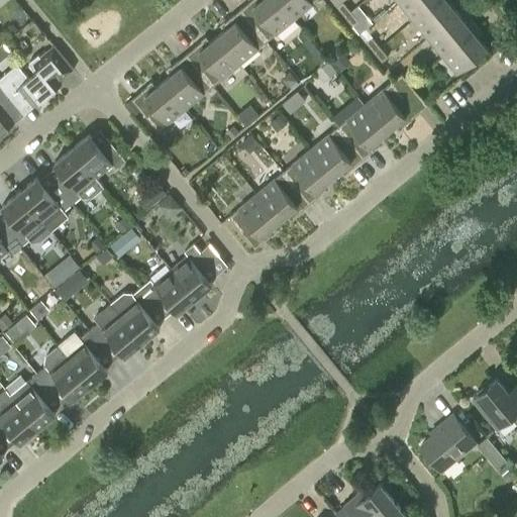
[(267,40),(294,18),(278,0),(250,0),(240,9),(267,40)]
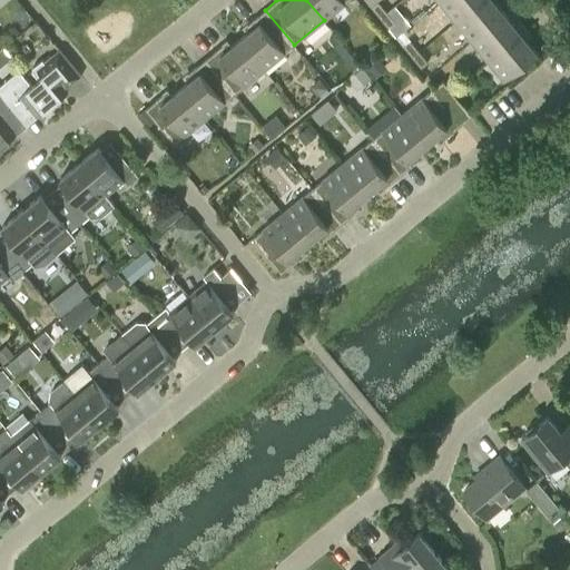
[(306,0),(324,20),(349,0),(306,0)]
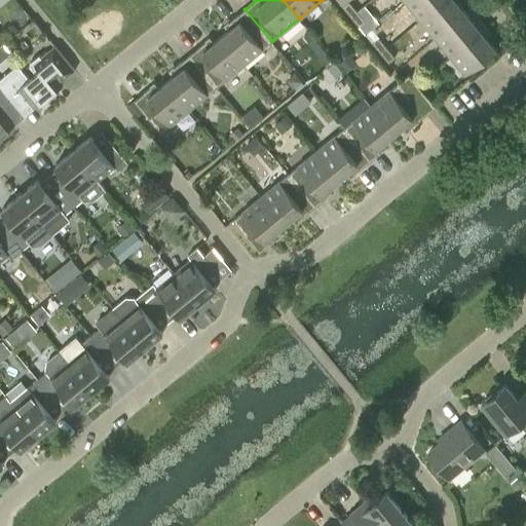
[(337,0),(350,15),(357,11),(348,1),(349,0),(337,0)]
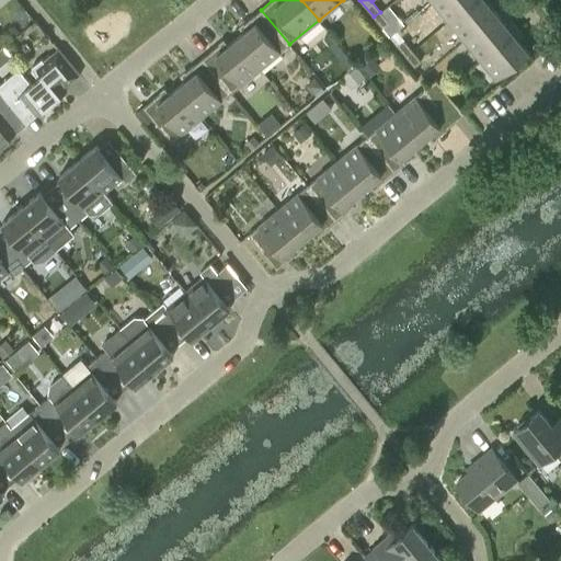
[(433,0),(432,2),(447,21),(472,0),(433,0)]
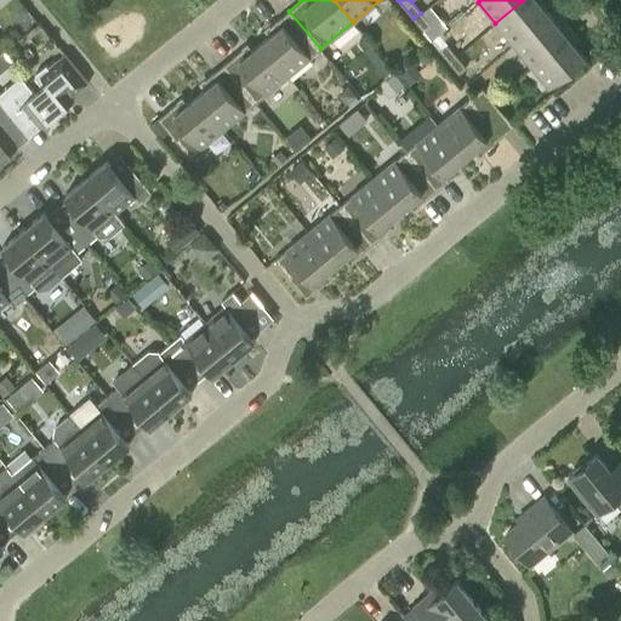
[(523,0),(495,23),(513,45),(550,15),(540,3),(541,0),(523,0)]
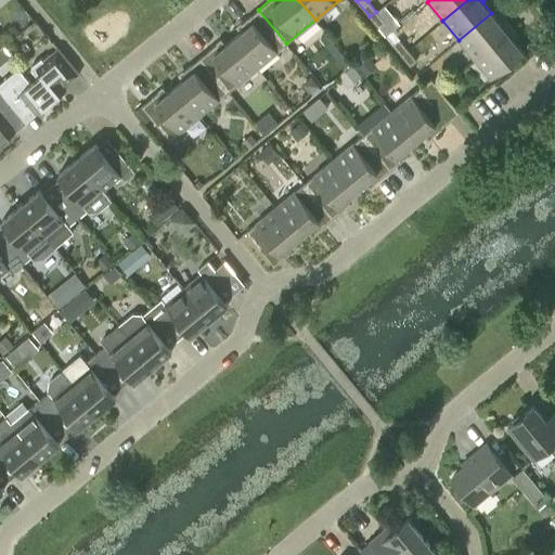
[(257,68),(286,43),(258,10),(242,23),(242,24),(242,31),(233,38),(257,68)]
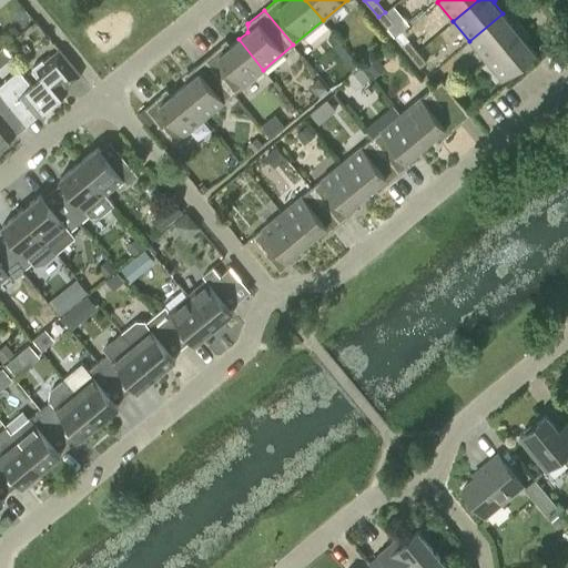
[(394,22),(385,12),(378,17),(387,28),(394,22)]
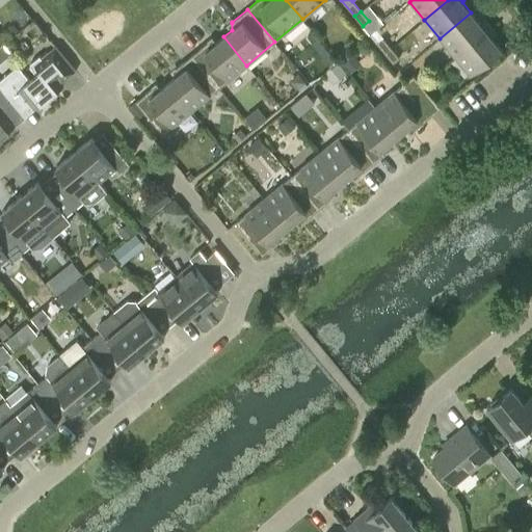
[(471,12),(440,38),(454,57),(489,27),(483,20),(479,23),(471,12)]
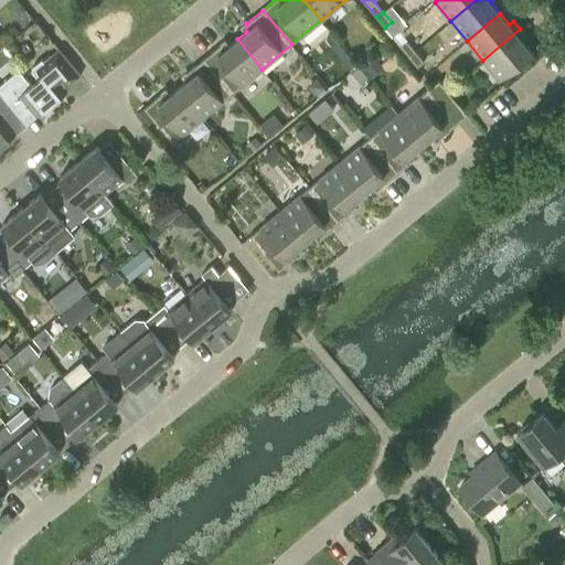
[(528,38),(520,29),(482,61),(499,81),(532,53),(523,41),(528,38)]
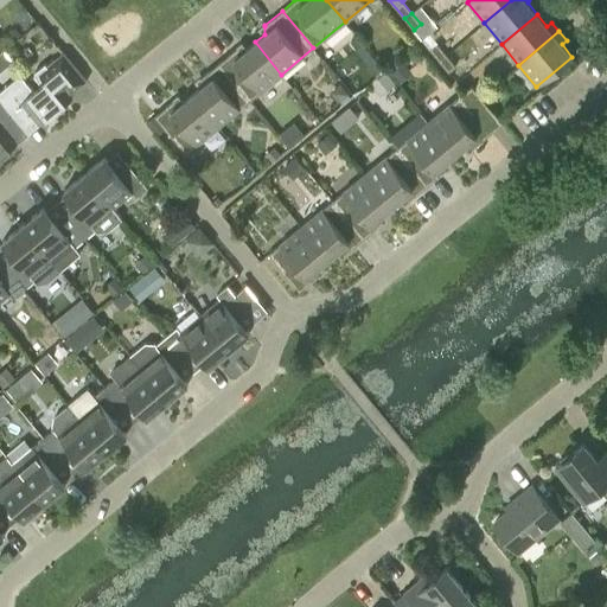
[(250,101),(281,75),(255,42),(246,50),(237,49),(237,48),(218,63),(250,101)]
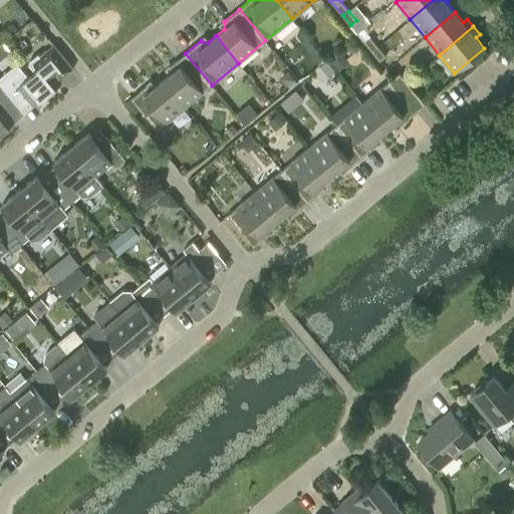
[(363,41),(371,51),(377,46),(369,36),(363,41)]
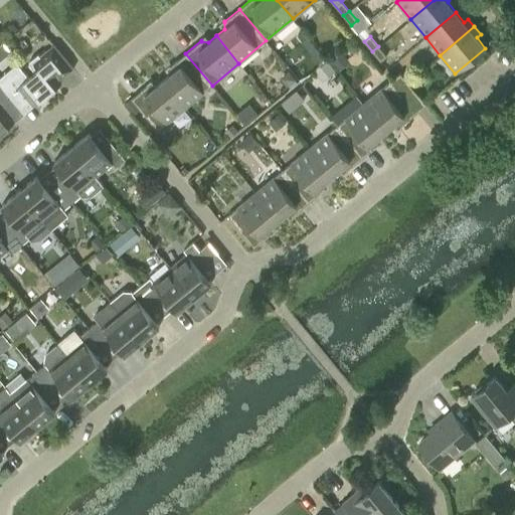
[(0,84),(24,114),(61,82),(59,80),(73,69),(52,44),(39,55),(37,54),(29,60),(29,64),(35,71),(28,77),(19,66),(14,66),(0,76),(0,84)]
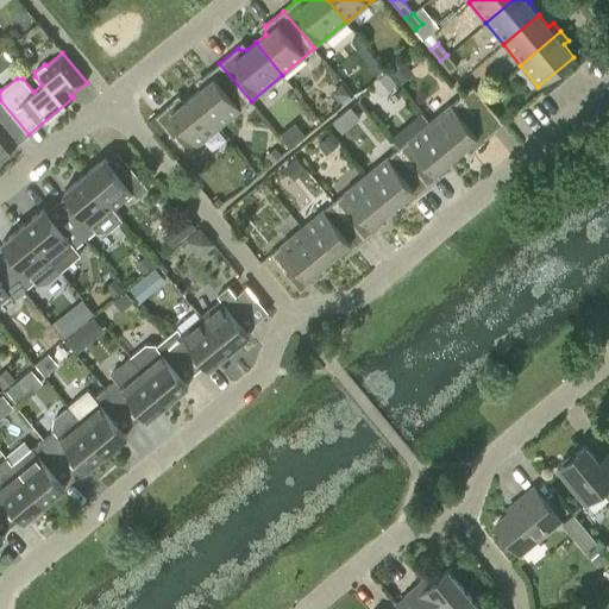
[(457,67),(447,55),(440,61),(450,71),(457,67)]
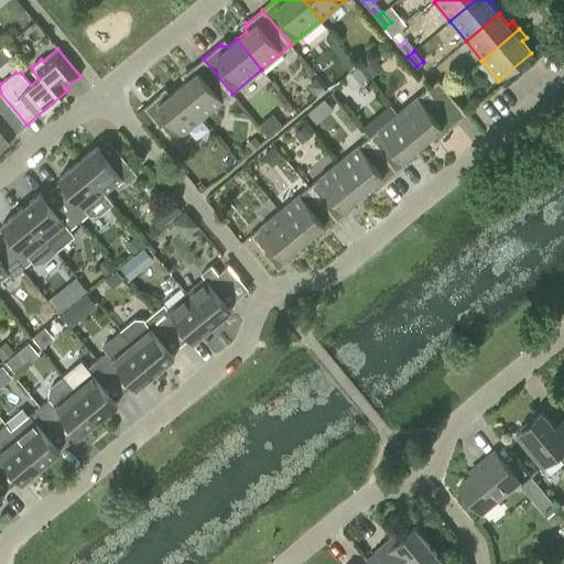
[(381,67),(372,56),(361,65),(370,76),(381,67)]
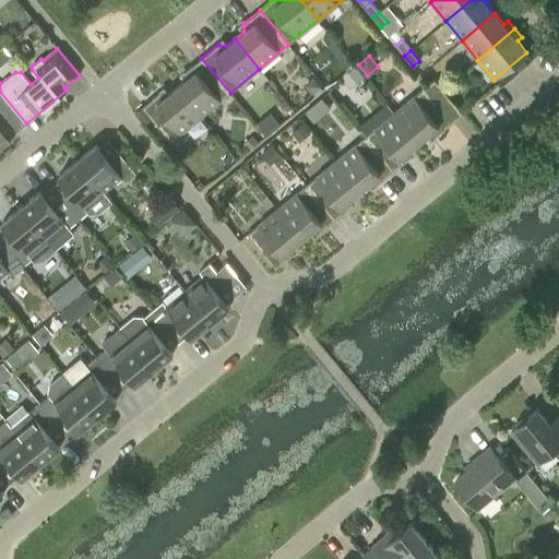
[(185,80),(176,87),(201,117),(230,93),(201,58),(185,72),(186,73),(185,80)]
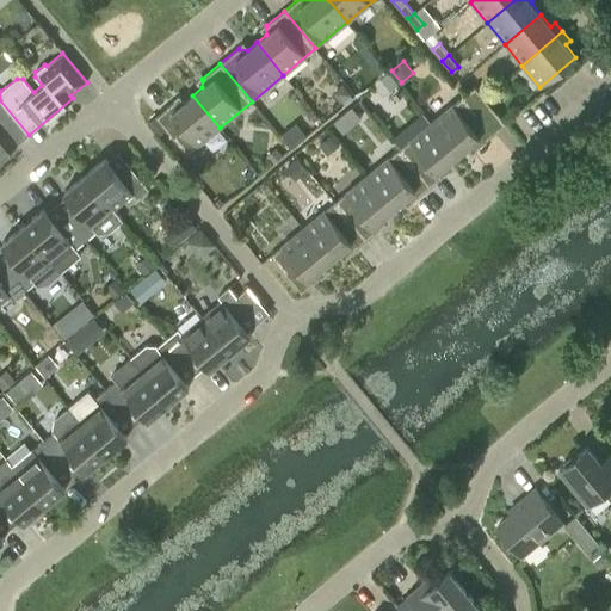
[(397,84),(388,72),(372,85),(382,97),(397,84)]
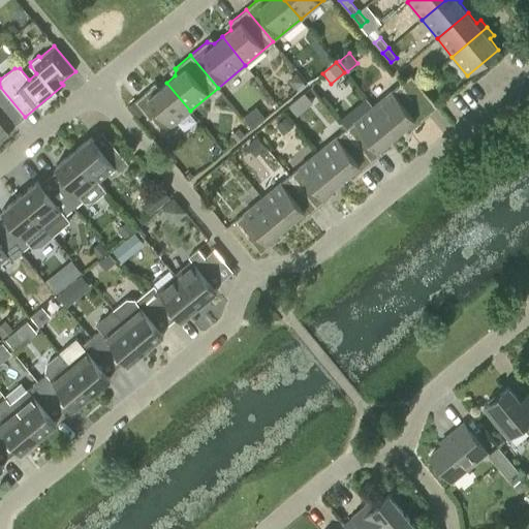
[(411,74),(401,84),(410,94),(421,86),(411,74)]
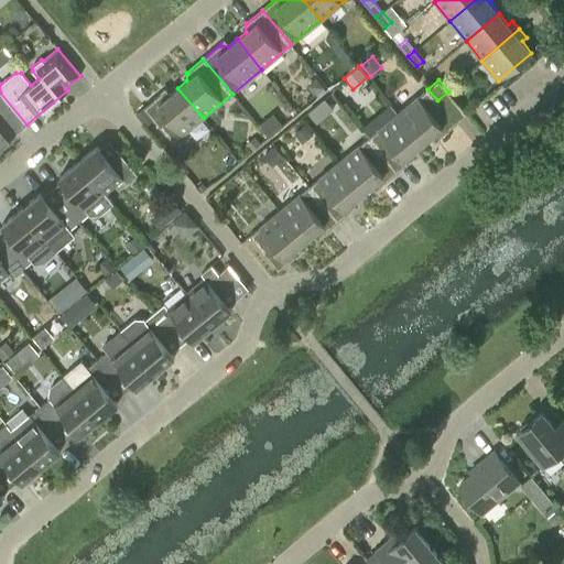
[(318,80),(313,85),(313,90),(317,96),(325,89),(318,80)]
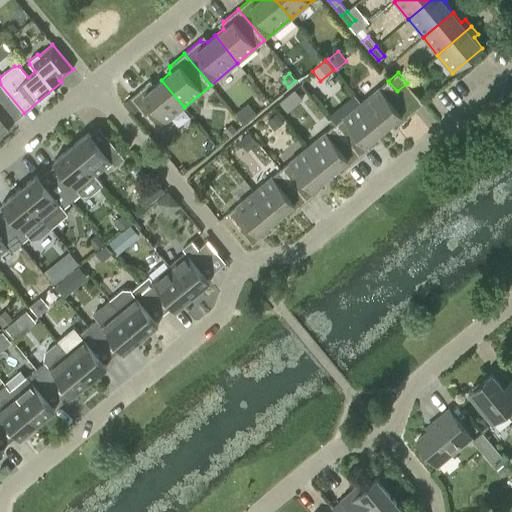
[(156,129),(184,107),(161,80),(153,86),(147,86),(146,85),(130,98),(156,129)]
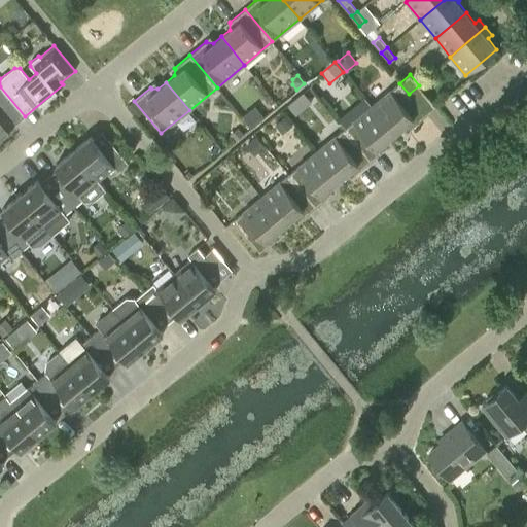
[(399,83),(372,106),(394,134),(402,127),(410,128),(411,129),(426,115),(409,94),(399,83)]
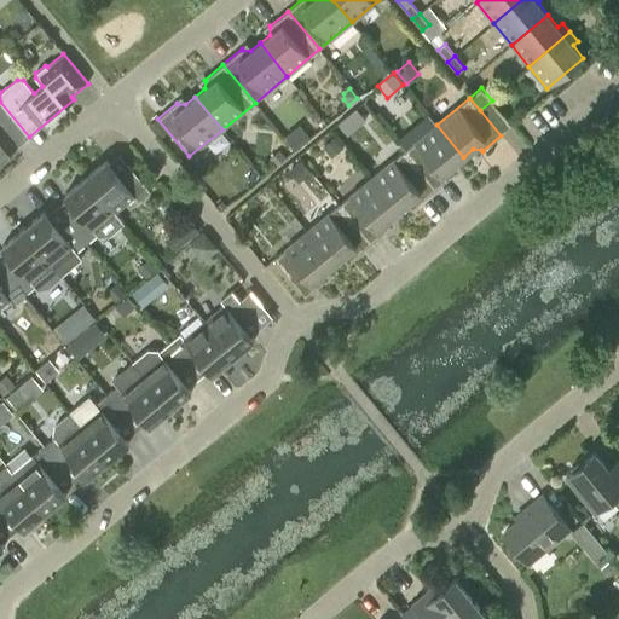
[(492,100),(480,110),(501,136),(513,126),(492,100)]
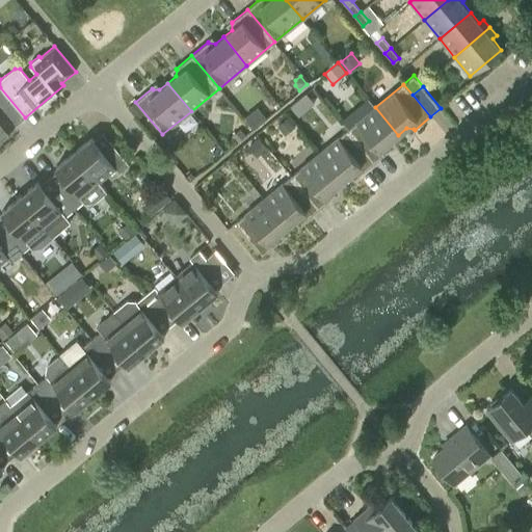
[(0,137),(25,117),(0,87),(0,137)]
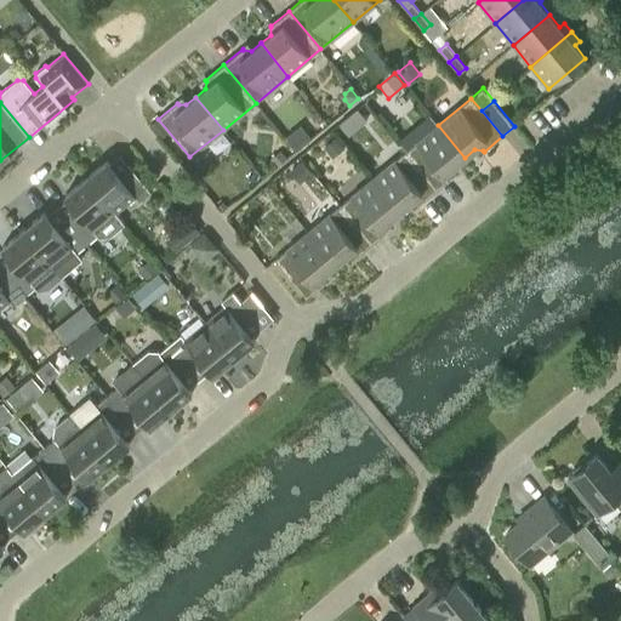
[(455,165),(465,158),(438,125),(405,152),(437,191),(456,175),(455,174),(455,165)]
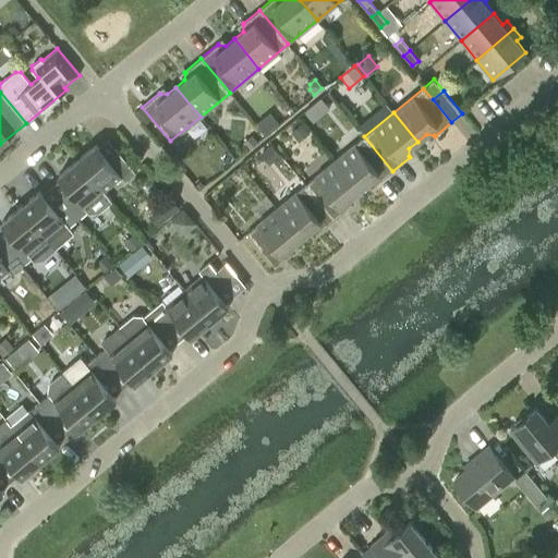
[(299,141),(308,133),(301,122),(290,131),(299,141)]
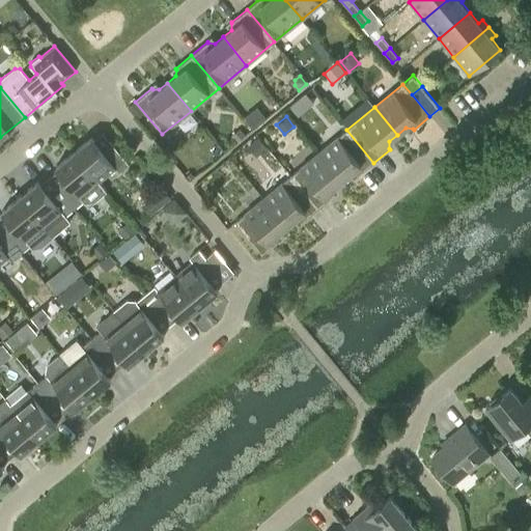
[(232,137),(238,143),(246,136),(241,130),(232,137)]
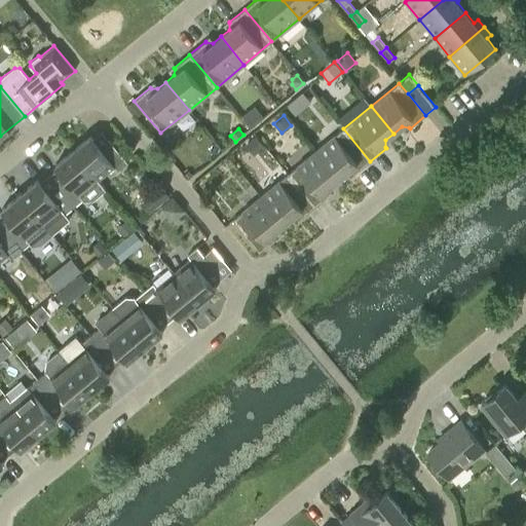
[(343,128),(315,151),(339,179),(346,173),(353,173),(354,174),(370,161),(343,128)]
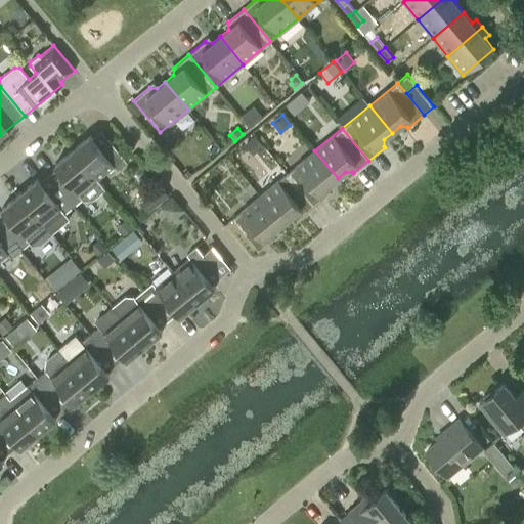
[(99,147),(90,136),(72,150),(96,180),(114,166),(117,170),(127,162),(108,140),(99,147)]
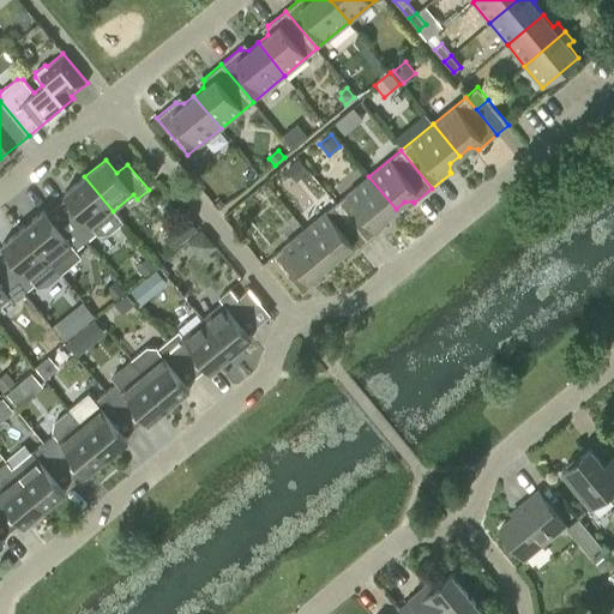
[(308,170),(299,160),(289,167),(299,179),(308,170)]
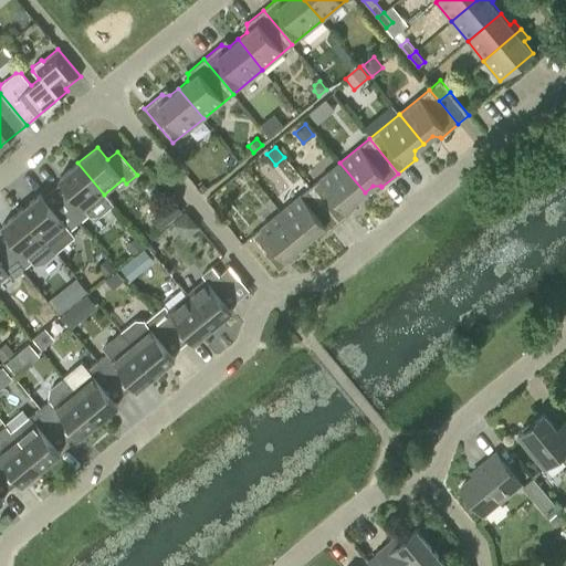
[(59,178),(70,191),(60,199),(80,222),(88,215),(91,218),(101,216),(113,205),(104,195),(77,163),(59,178)]
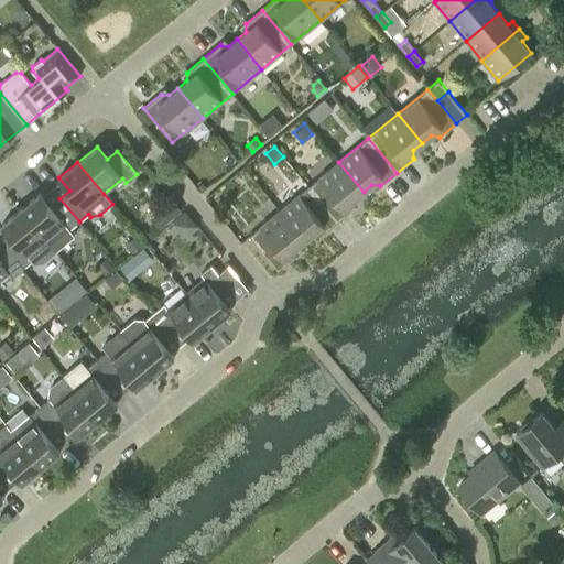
[(355,198),(364,192),(338,162),(308,186),(338,221),(355,207),(354,206),(355,198)]
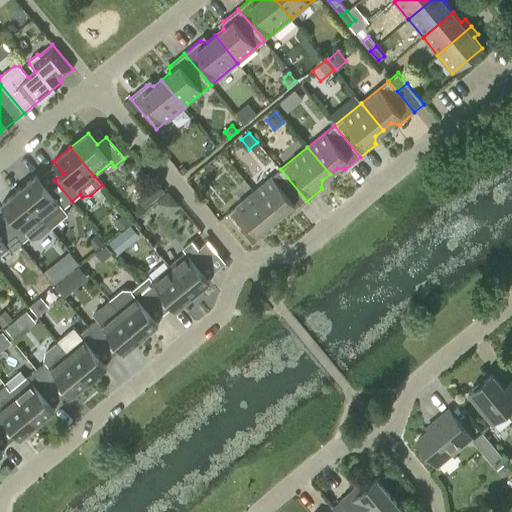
[(280,169),(254,191),(276,218),(284,212),(290,213),(291,214),(307,201),(280,169)]
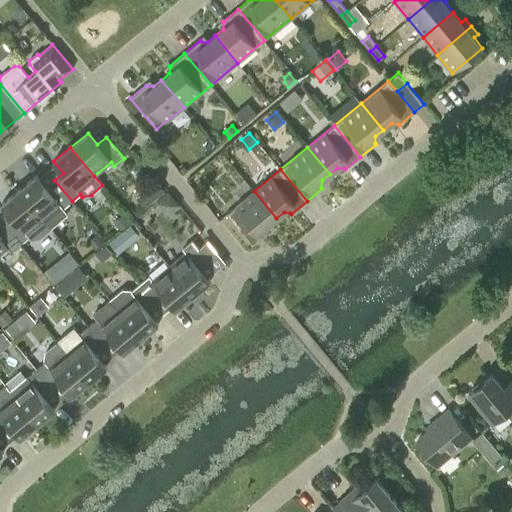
[(45,187),(36,176),(19,190),(50,228),(67,214),(63,208),(72,201),(54,180),(45,187)]
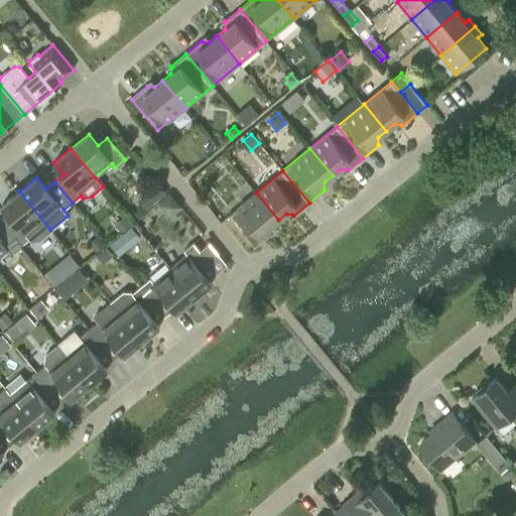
[(137,201),(145,211),(166,192),(158,182),(137,201)]
